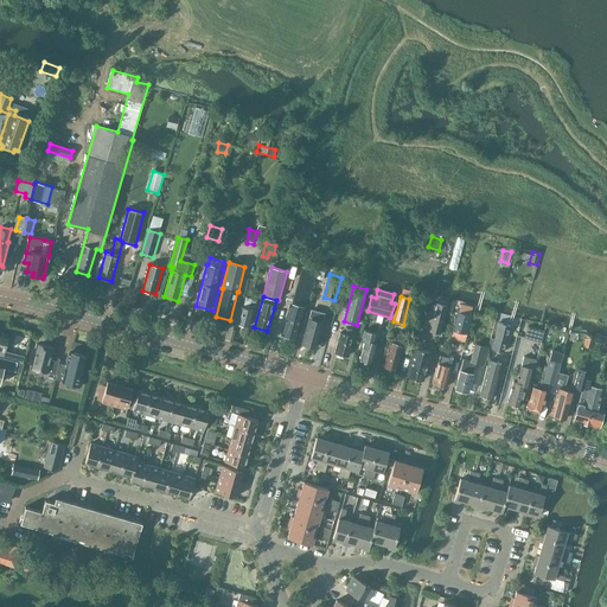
[(254,310),(256,300),(246,298),(242,307),(237,323),(240,324),(241,326),(243,325),(249,326),(254,311),(254,310)]
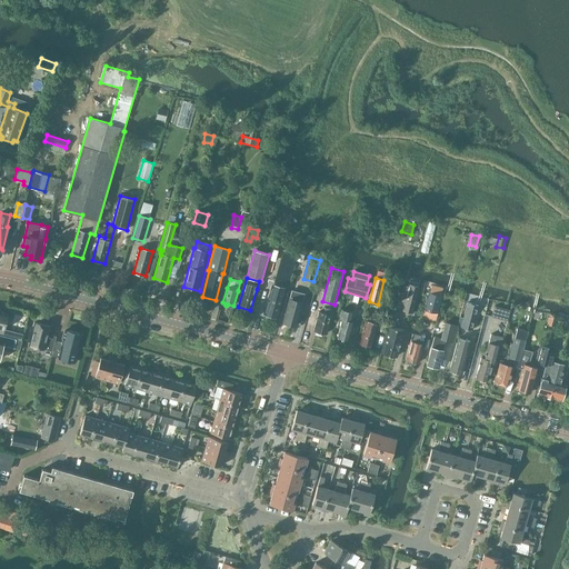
[(287,288),(286,288),(272,283),(263,313),(278,318),(287,288)]
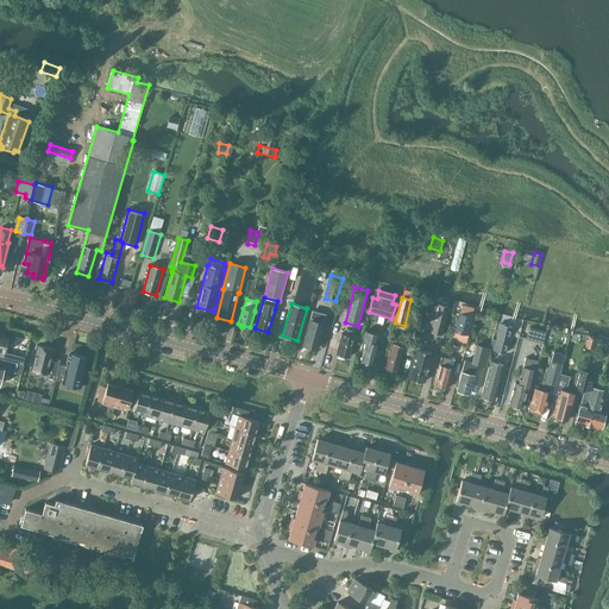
[(427,305),(420,330),(440,334),(447,307),(435,303),(434,307),(427,305)]
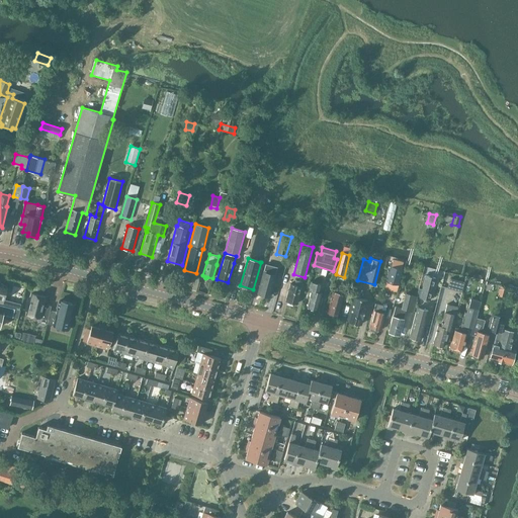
[(258,293),(259,293),(269,296),(277,268),(265,264),(258,293)]
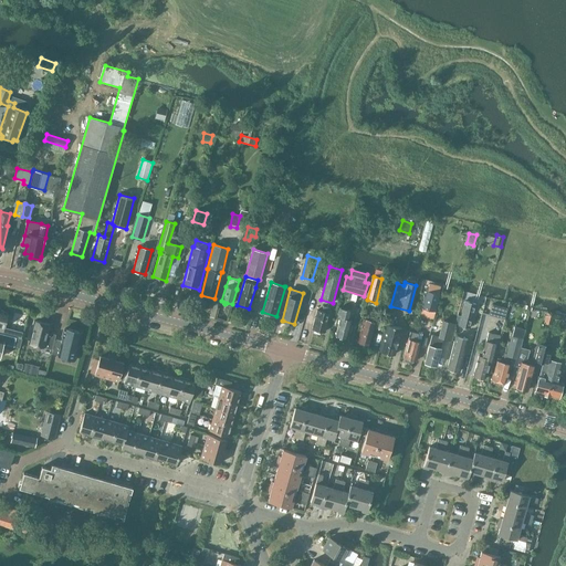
[(435,312),(439,294),(427,291),(422,308),(435,312)]
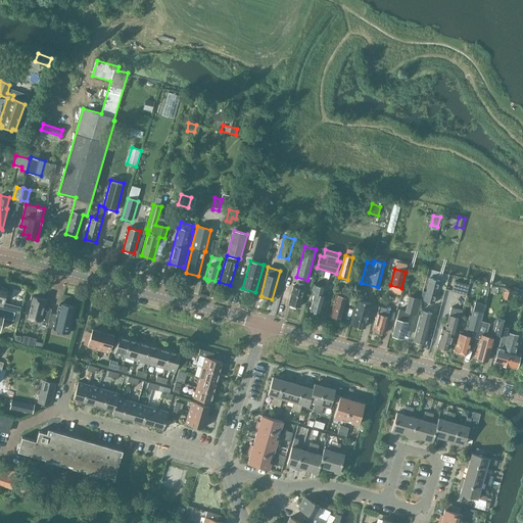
[(420,299),(421,299),(434,303),(440,281),(430,279),(427,292),(422,291),(421,298),(420,299)]
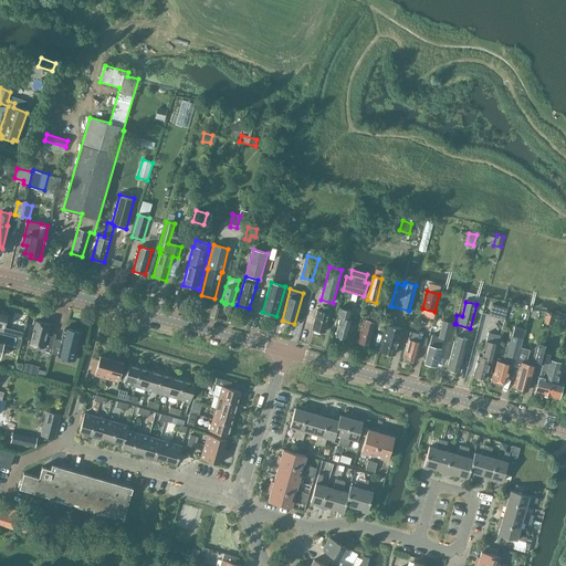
[(504,320),(507,308),(492,304),(489,315),(504,320)]
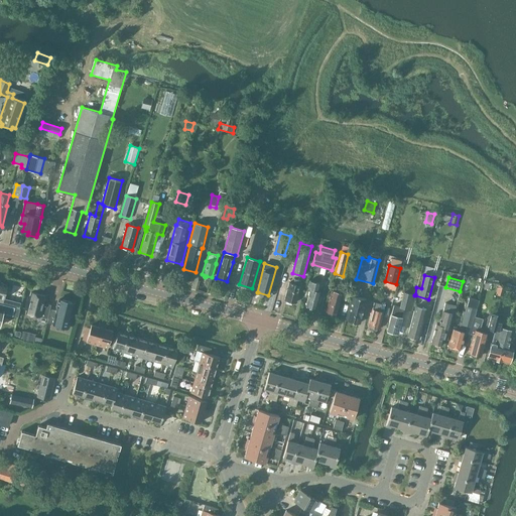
[(0,303),(8,306),(9,300),(3,298),(6,285),(0,283),(0,280),(0,279),(0,303)]
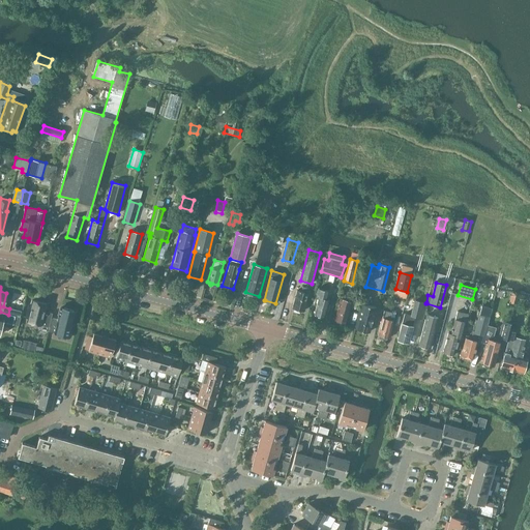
[(306,293),(308,289),(300,287),(299,291),(297,291),(293,308),(303,311),(308,294),(306,293)]
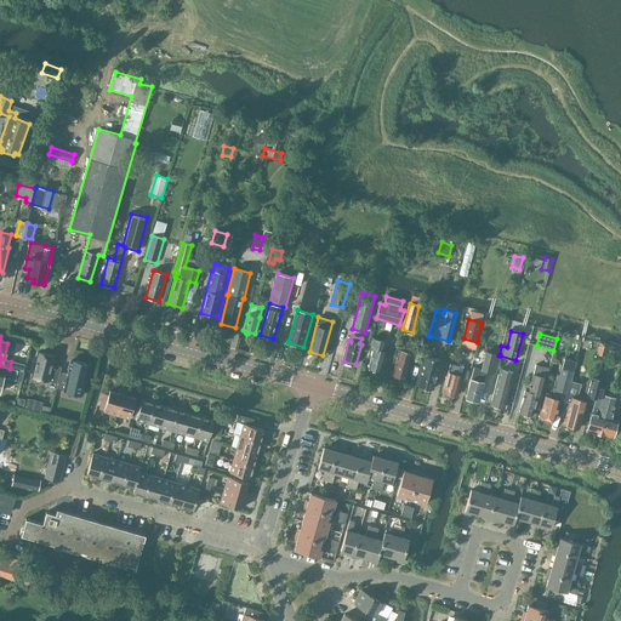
[(381,371),(386,352),(383,351),(386,341),(374,339),(371,348),(374,349),(369,368),(370,371),(375,372),(379,370),(381,371)]
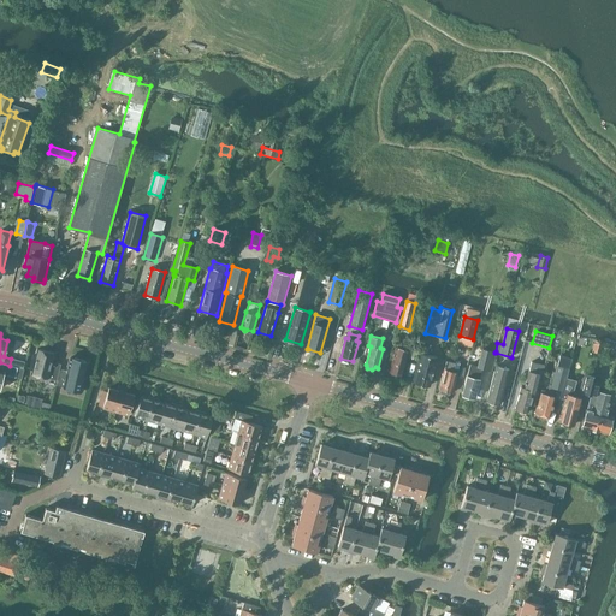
[(55,353),(37,348),(35,355),(33,355),(29,369),(31,371),(30,374),(35,375),(34,377),(45,379),(45,377),(49,378),(55,353)]
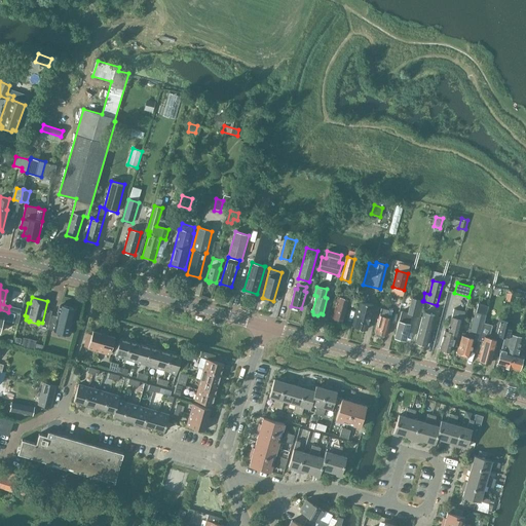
[(422,301),(423,300),(411,297),(408,312),(402,311),(402,314),(400,321),(399,321),(395,337),(406,340),(410,324),(412,314),(419,316),(423,301),(422,301)]
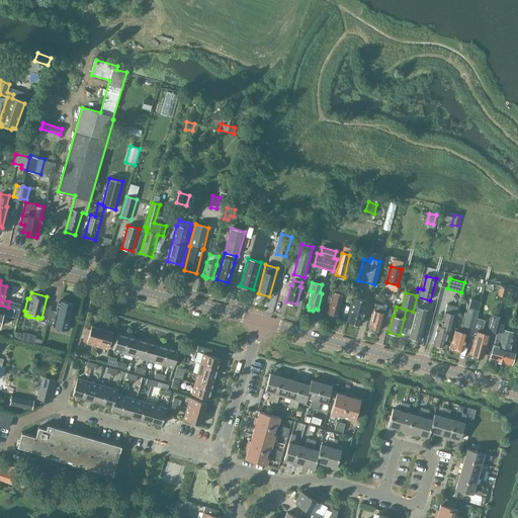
[(339,316),(344,295),(339,294),(338,296),(336,295),(335,298),(332,297),(328,313),(339,316)]
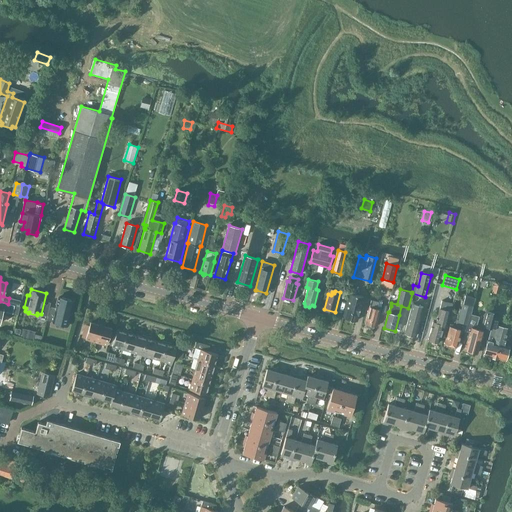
[(350,293),(343,318),(357,321),(363,297),(350,293)]
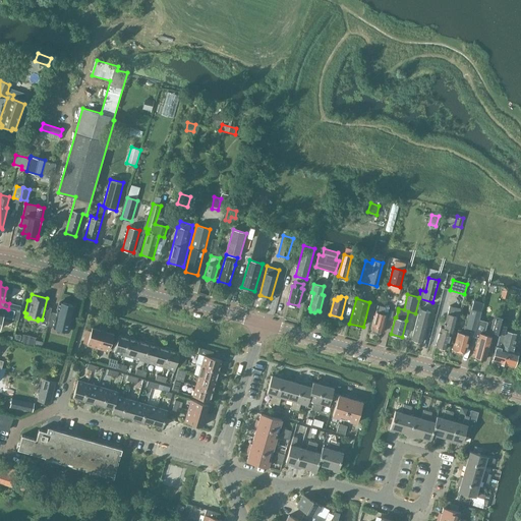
[(478,321),(481,311),(483,303),(473,300),(471,308),(467,326),(465,326),(463,334),(458,332),(453,350),(465,353),(470,335),(475,337),(477,329),(476,329),(478,321)]
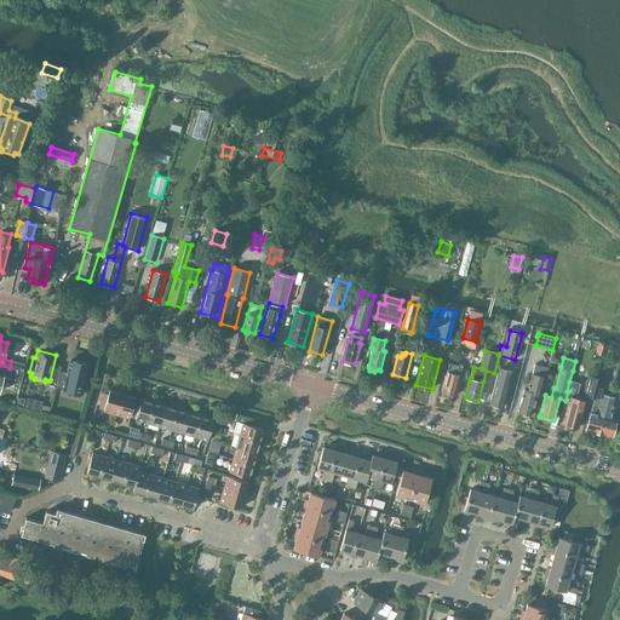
[(57,388),(81,394),(89,365),(70,360),(68,374),(61,372),(57,388)]
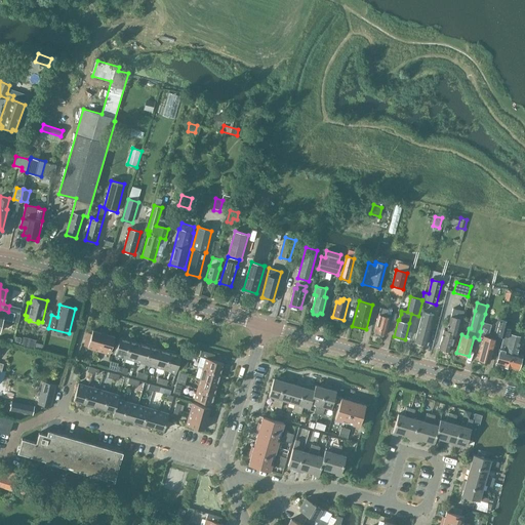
[(386,334),(388,328),(391,315),(388,314),(388,310),(380,308),(374,331),(386,334)]
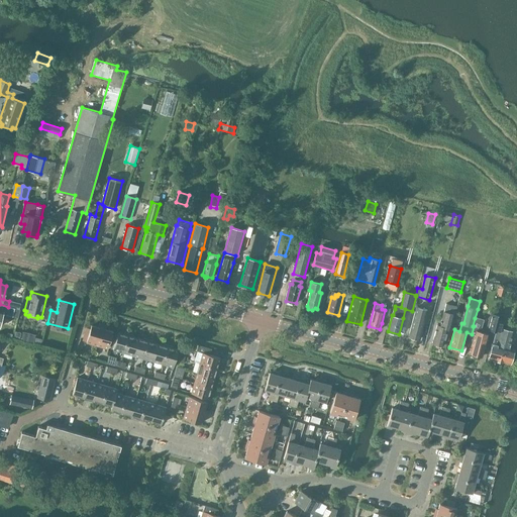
[(0,322),(2,313),(12,316),(14,308),(8,307),(0,304),(0,322)]
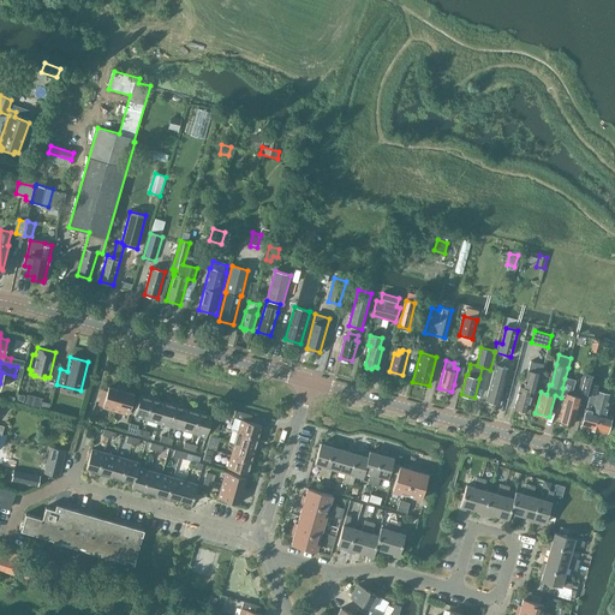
[(520,387),(514,408),(527,412),(530,404),(532,405),(543,365),(530,362),(523,388),(520,387)]
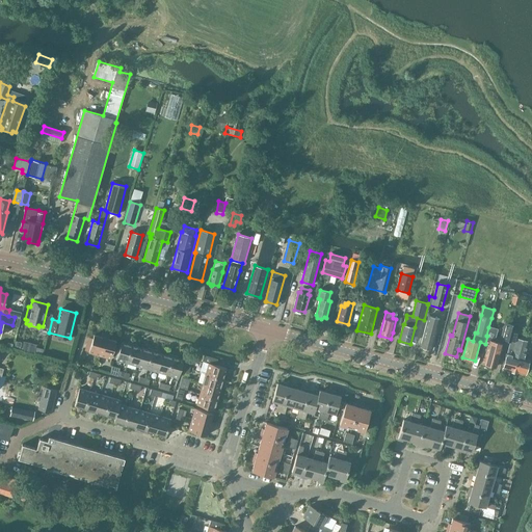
[(432,349),(436,333),(441,319),(428,316),(424,333),(421,346),(422,346),(423,349),(426,349),(428,348),(432,349)]
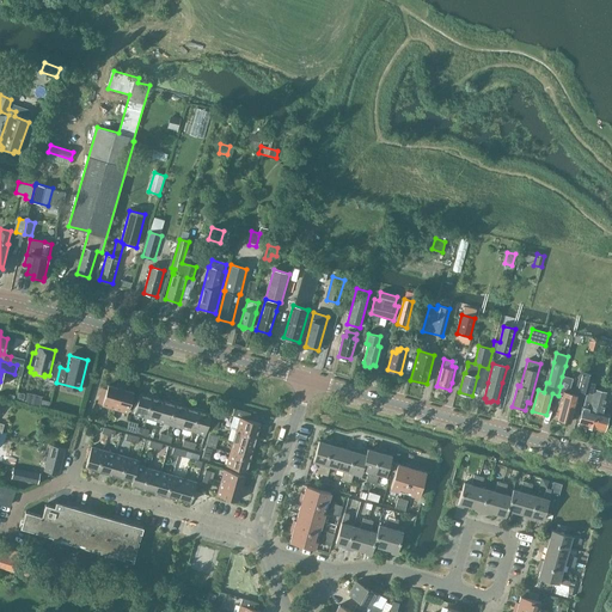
[(585,392),(589,373),(580,371),(575,390),(585,392)]
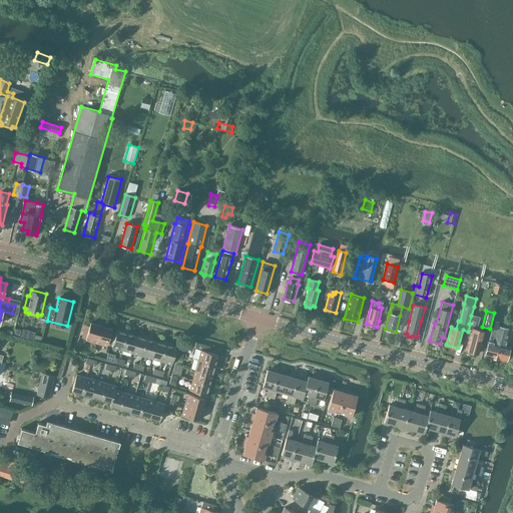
[(485,355),(496,358),(504,328),(498,326),(501,314),(494,313),(490,329),(496,331),(493,343),(489,341),(485,355)]
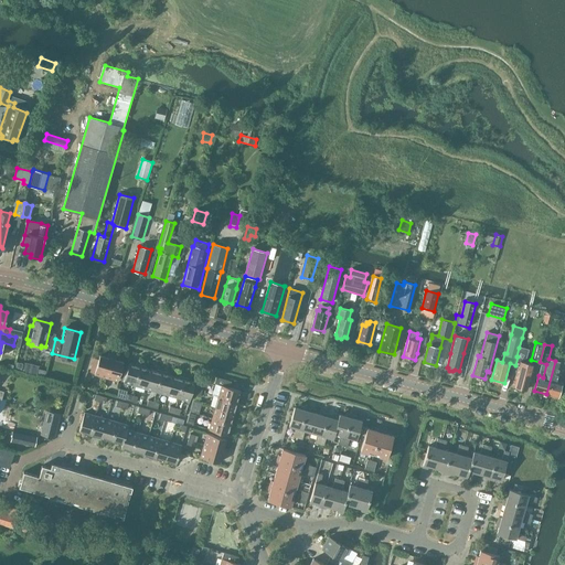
[(533,364),(525,363),(529,350),(519,348),(516,356),(518,356),(515,365),(519,366),(514,386),(526,390),(533,364)]
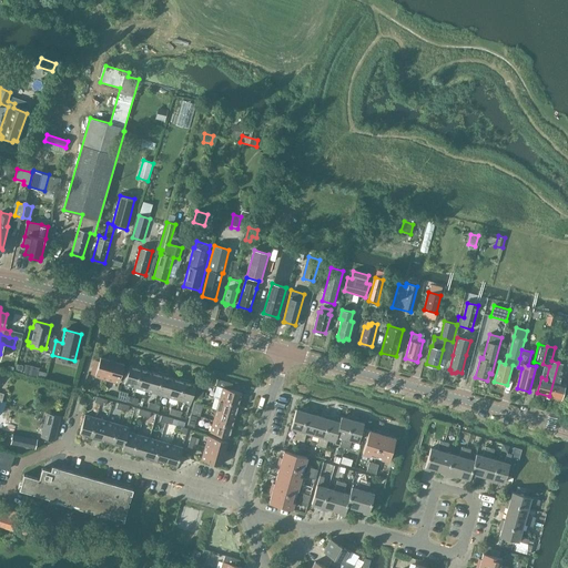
[(107,379),(114,354),(113,354),(111,361),(100,357),(99,362),(94,359),(91,374),(95,375),(94,376),(107,379)]
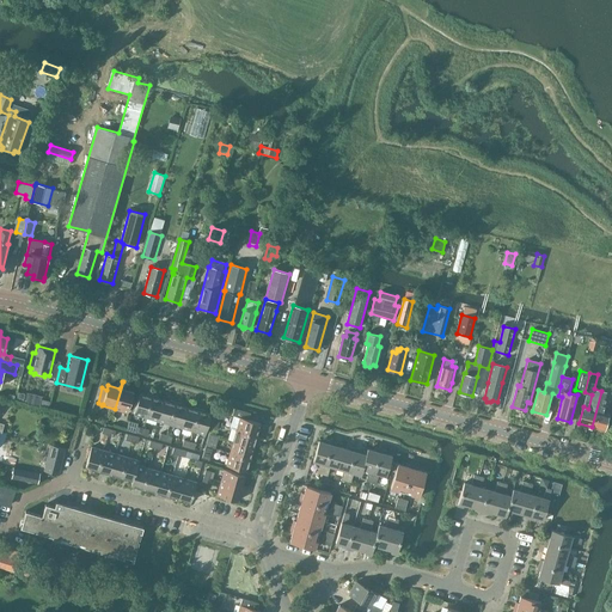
[(123,381),(115,409),(128,412),(134,392),(122,389),(124,383),(123,381)]
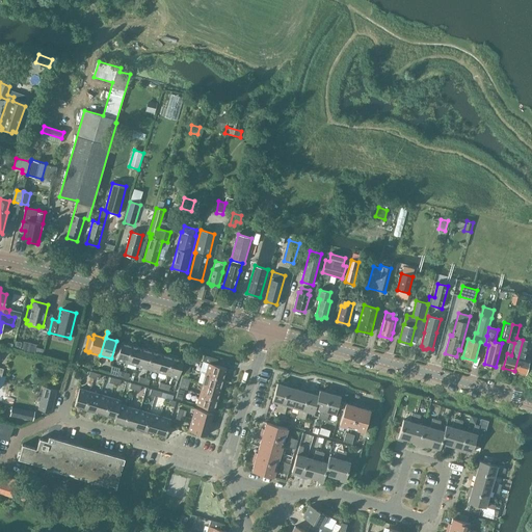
[(526,374),(529,360),(525,358),(526,353),(528,353),(531,338),(531,335),(525,334),(514,371),(526,374)]
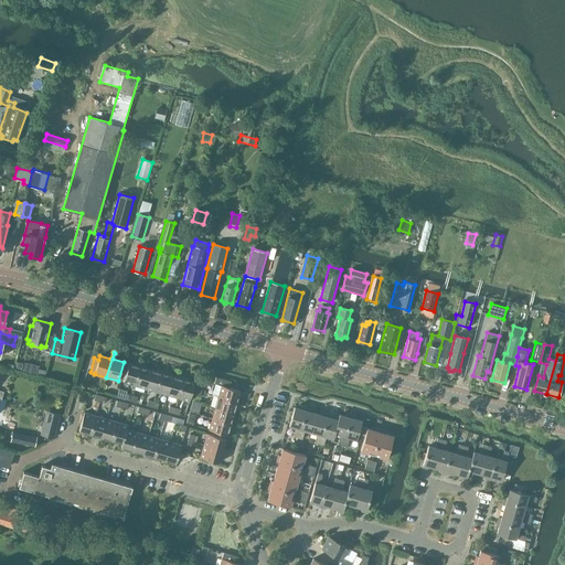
[(36,375),(38,366),(25,363),(23,372),(36,375)]
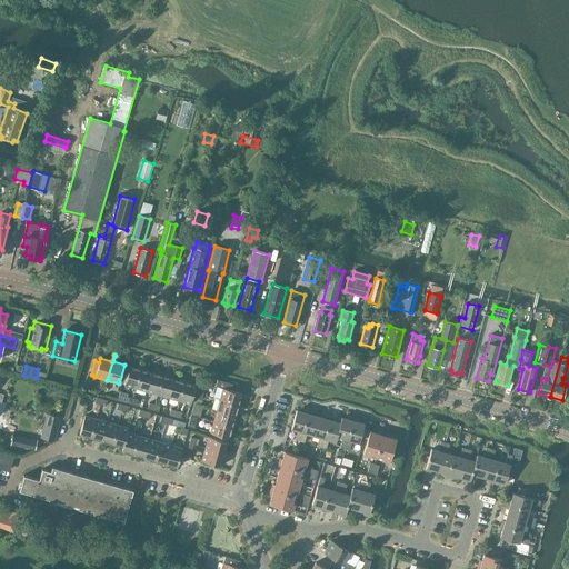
[(136,388),(142,368),(137,366),(137,368),(130,366),(125,385),(136,388)]
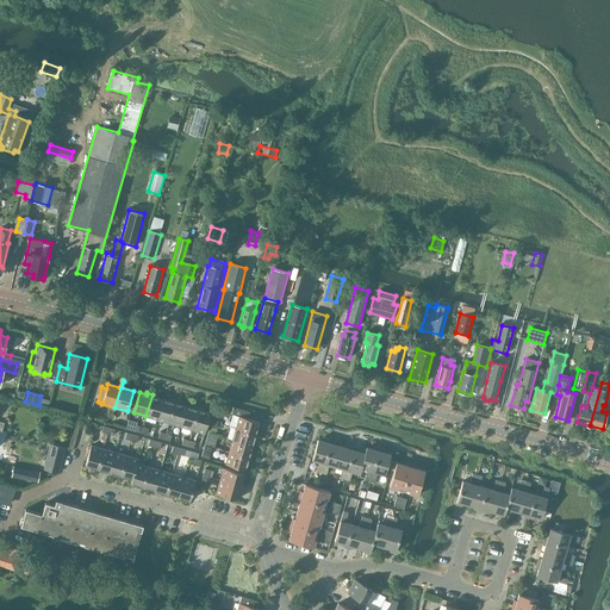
[(157,419),(163,399),(157,398),(157,396),(153,394),(145,416),(157,419)]
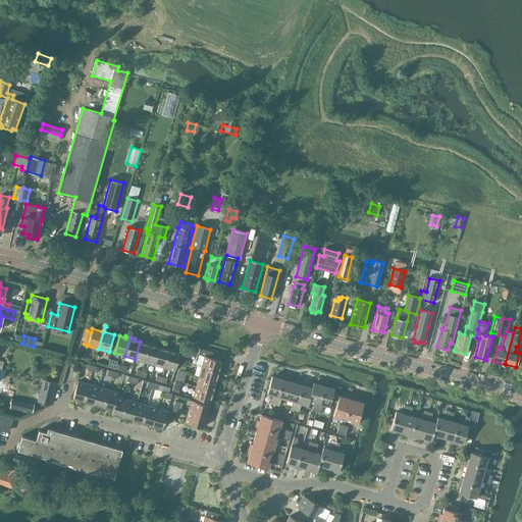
[(145,362),(150,343),(146,342),(145,344),(140,342),(135,359),(145,362)]
